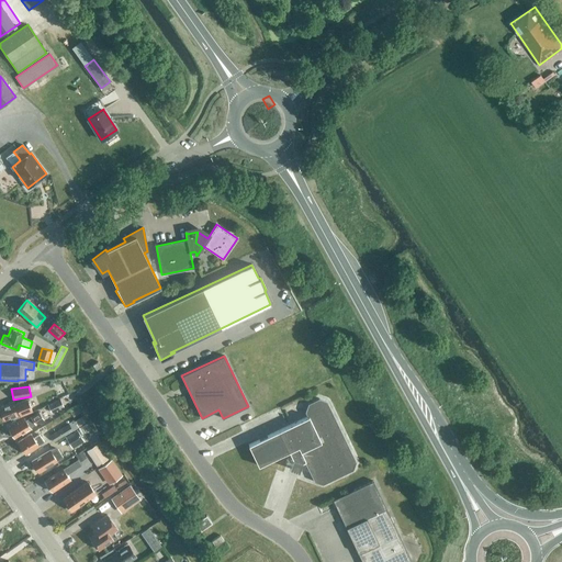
[(26,398),(15,403),(14,401),(0,406),(0,409),(4,420),(13,416),(14,418),(32,411),(26,398)]
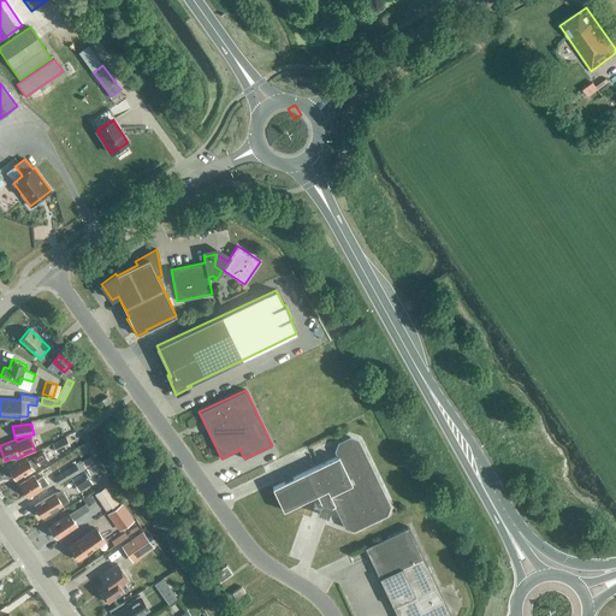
[(52,444),(55,452),(70,445),(65,437),(52,444)]
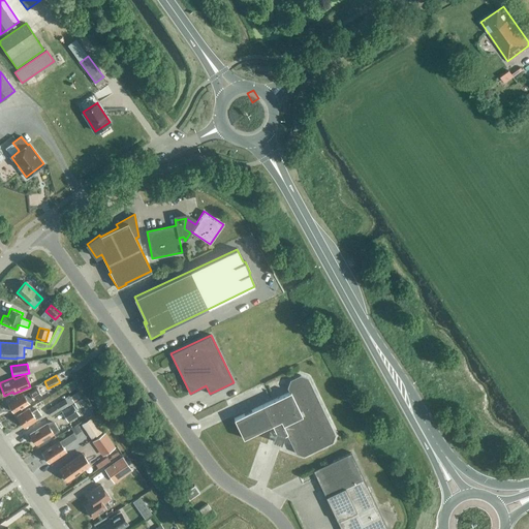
[(290,392),(261,405),(234,418),(243,438),(272,425),(276,432),(273,441),(281,444),(284,435),(287,434),(297,453),(304,456),(332,441),(334,434),(307,378),(300,376),(290,380),(288,387),(290,392)]
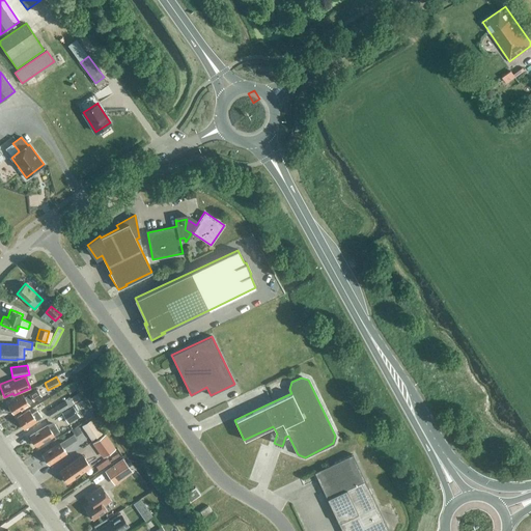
[(28,403),(40,395),(36,389),(24,397),(22,394),(16,398),(17,399),(8,406),(14,413),(20,409),(21,411),(29,404),(28,403)]
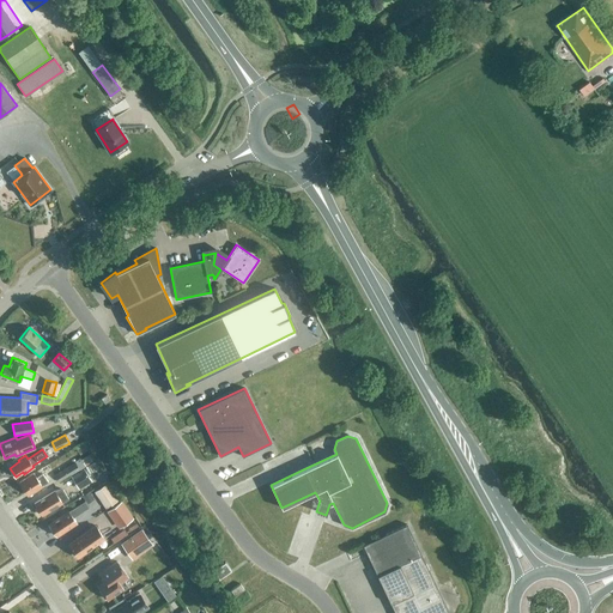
[(59,483),(68,475),(93,461),(89,453),(80,459),(79,459),(74,461),(74,462),(54,474),(59,483)]
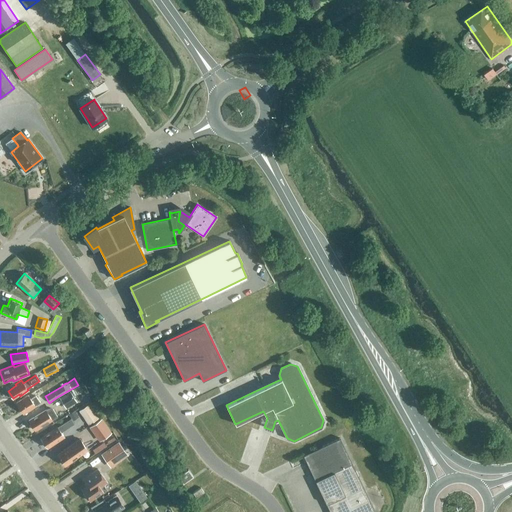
[(83,390),(80,384),(74,388),(77,393),(83,390)]
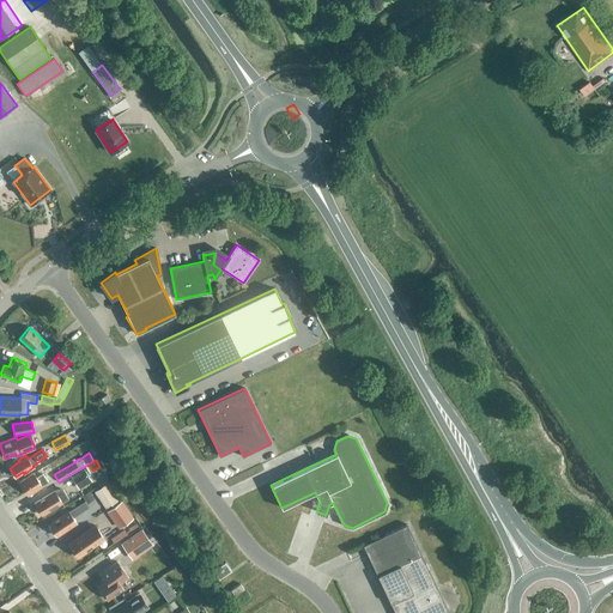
[(80,490),(92,483),(84,469),(72,477),(80,490)]
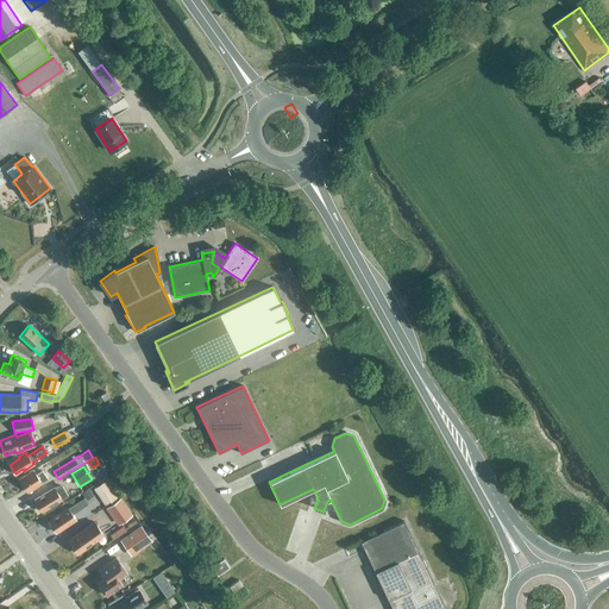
[(27,493),(48,479),(42,471),(36,475),(33,470),(19,479),(27,493)]
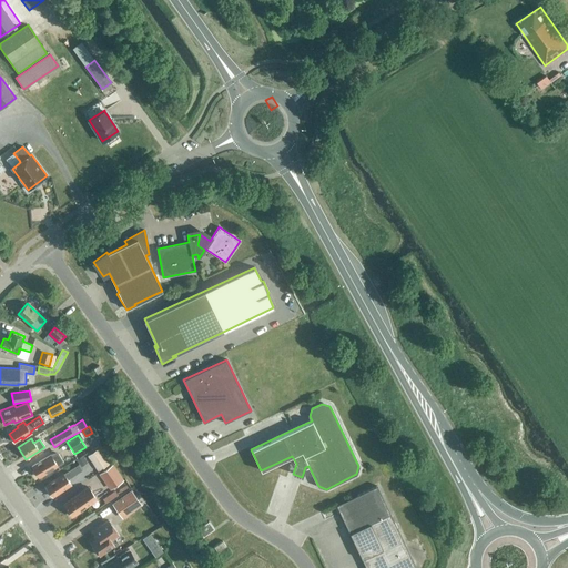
[(98,470),(100,469),(111,462),(100,447),(87,456),(98,470)]
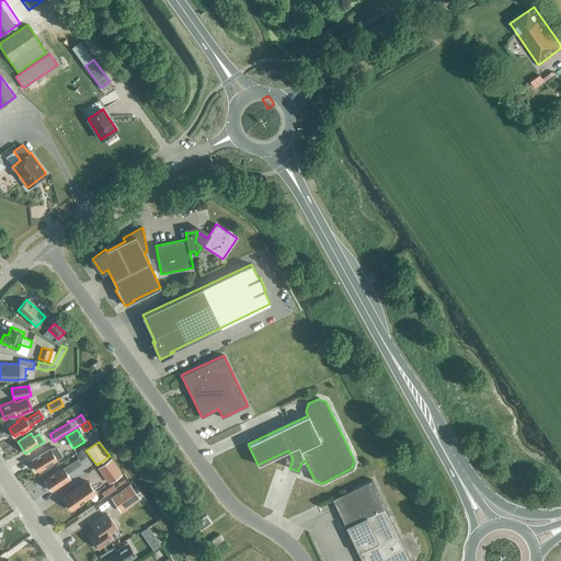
[(38,471),(57,459),(63,456),(56,446),(31,460),(38,471)]
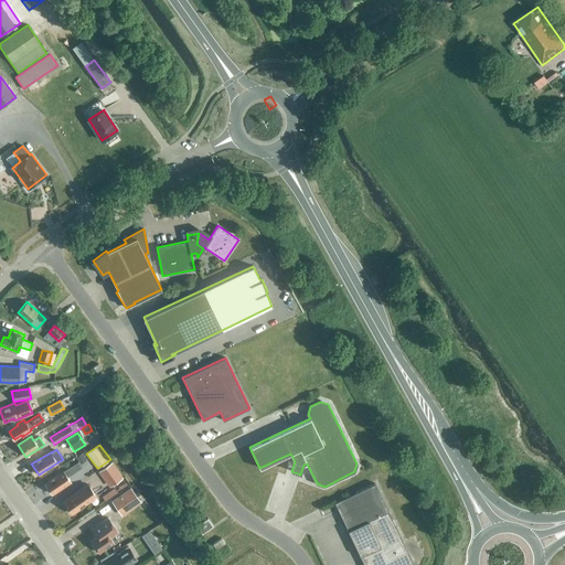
[(76,458),(81,465),(87,460),(83,454),(76,458)]
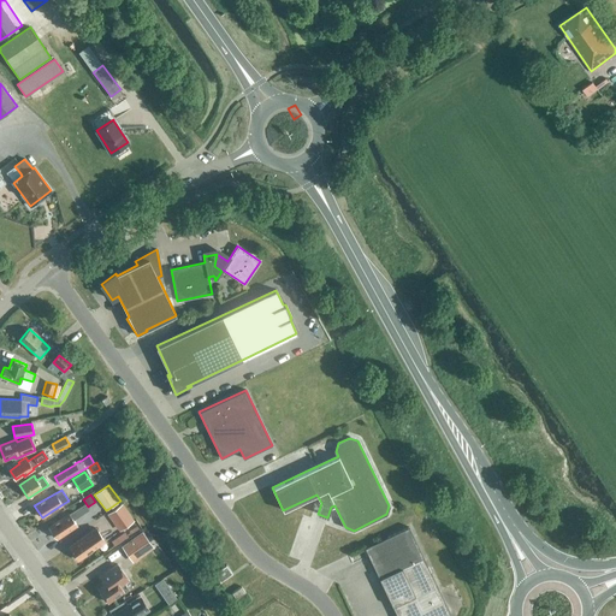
[(89,510),(86,503),(78,508),(69,514),(49,527),(57,539),(77,526),(73,520),(89,510)]
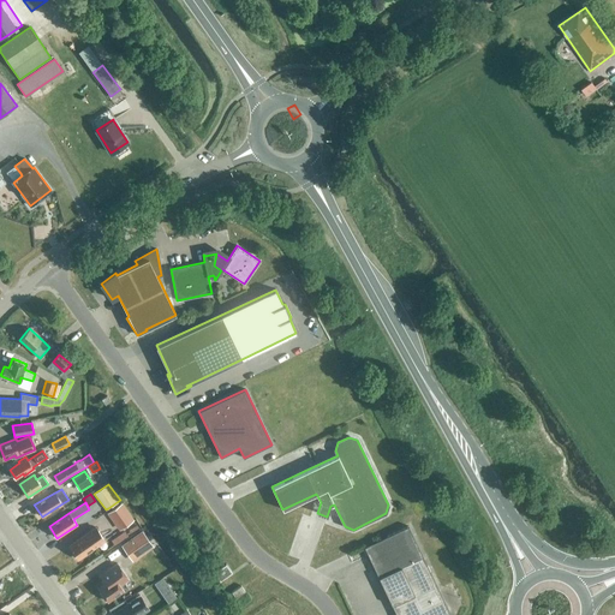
[(133,519),(121,502),(107,513),(119,530),(133,519)]
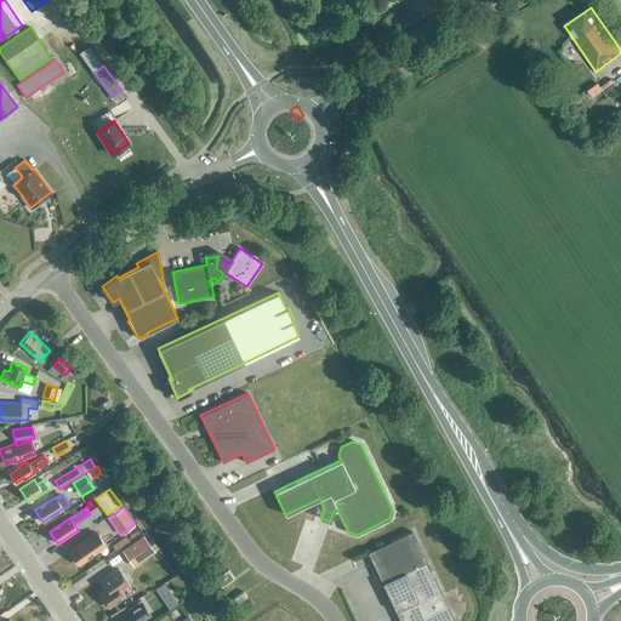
[(377,571),(422,551),(412,530),(368,552),(377,571)]
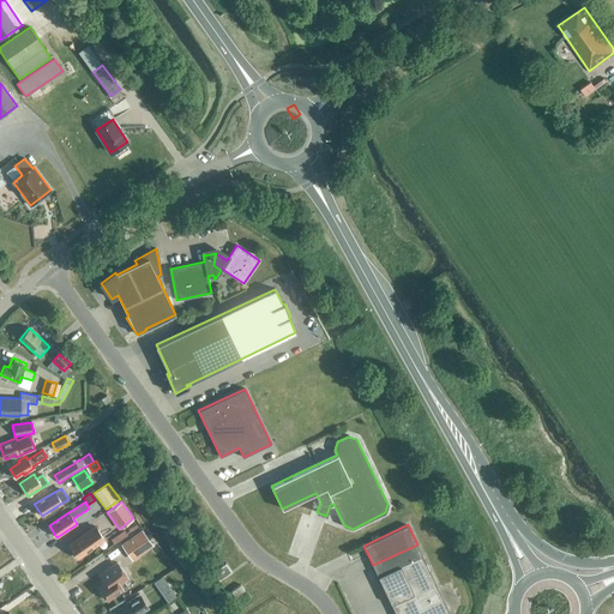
[(78,558),(94,547),(102,541),(92,529),(85,534),(84,534),(68,546),(73,551),(72,552),(76,557),(77,557),(78,558)]
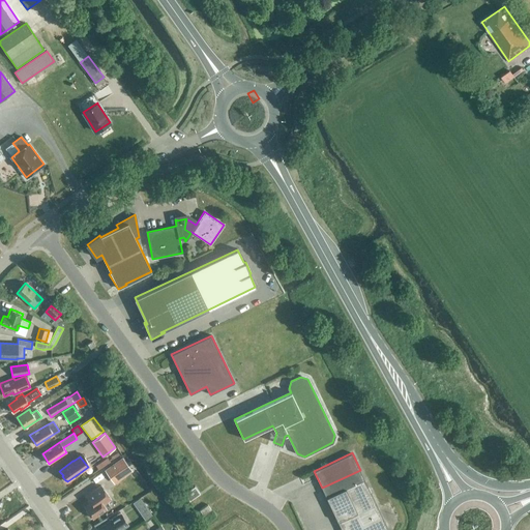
[(95,465),(98,469),(110,462),(109,461),(112,459),(111,458),(109,460),(107,457),(95,465)]
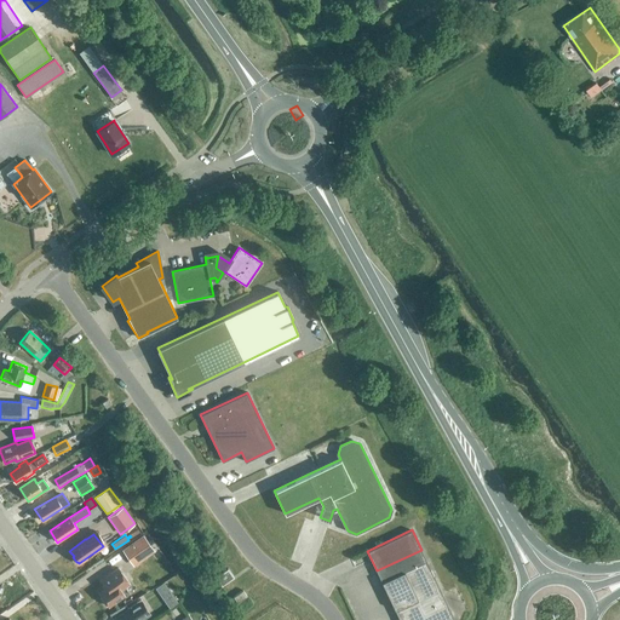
[(154,550),(143,534),(122,550),(133,566),(154,550)]
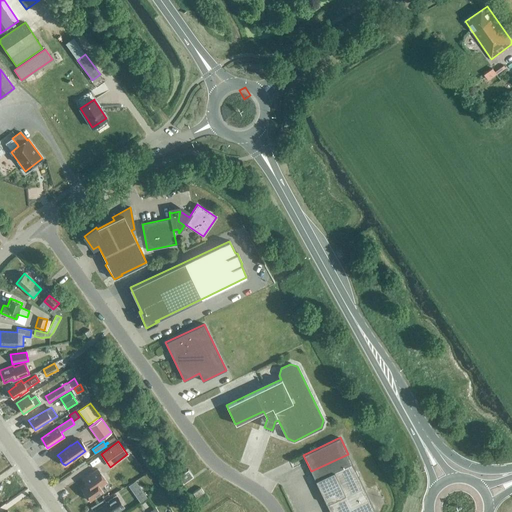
[(348,454),(311,471),(326,503),(328,502),(330,507),(333,506),(335,511),(366,511),(369,511),(371,504),(348,454)]
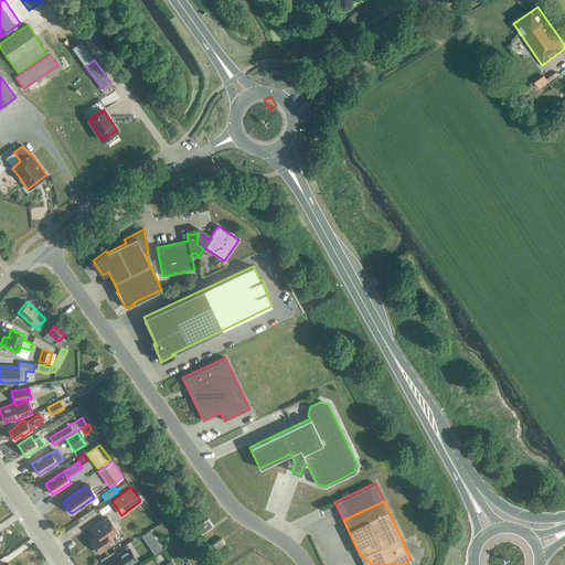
[(93,539),(91,541),(93,544),(94,545),(93,546),(97,552),(98,551),(98,552),(113,542),(109,537),(116,533),(118,532),(115,528),(108,518),(92,529),(96,536),(93,539)]
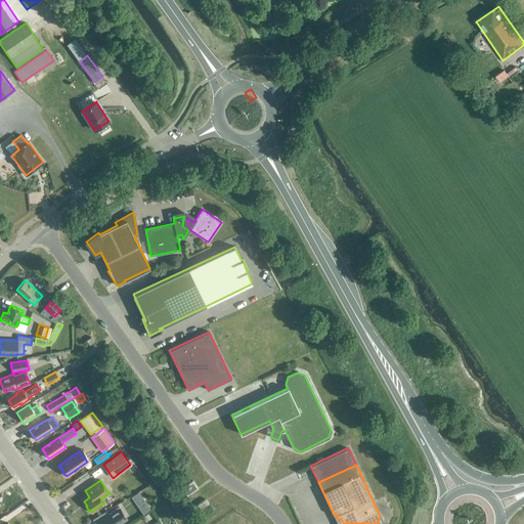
[(182,488),(187,495),(198,488),(192,481),(182,488)]
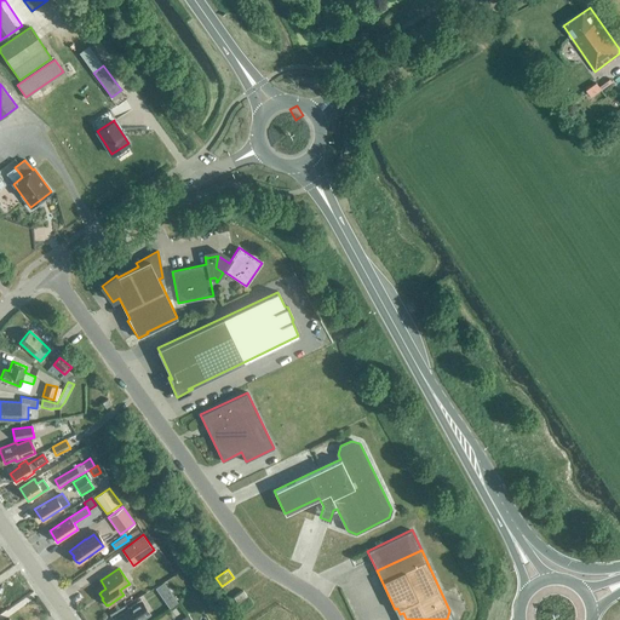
[(247,596),(242,590),(233,597),(237,603),(247,596)]
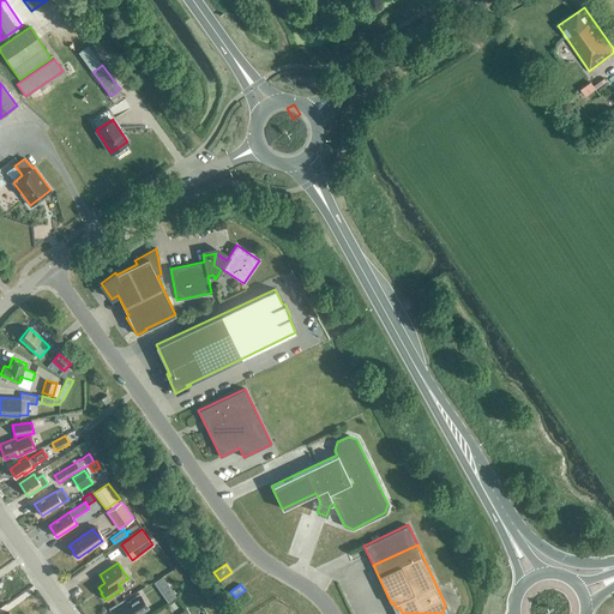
[(139,613),(149,608),(139,593),(126,601),(128,603),(112,613),(139,613)]
